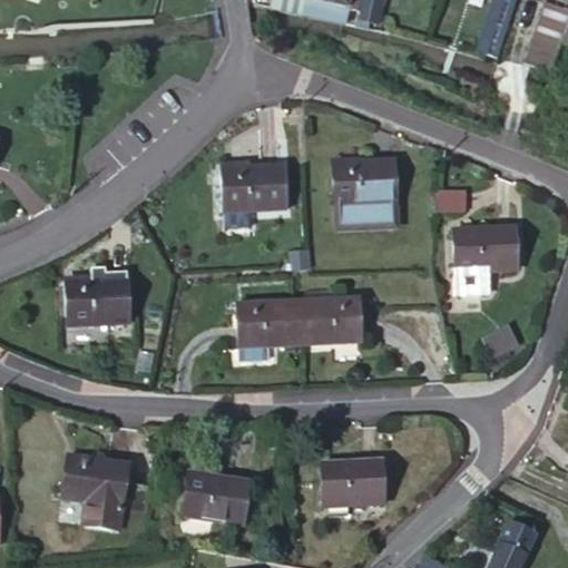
[(272,0),(271,7),(304,13),(306,0),(272,0)]
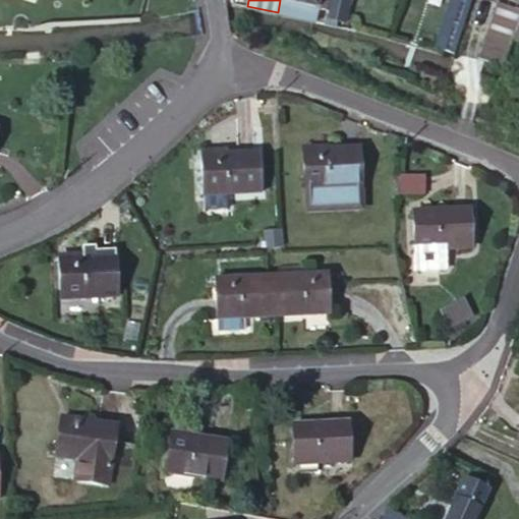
[(280,0),(278,12),(318,20),(320,8),(318,7),(320,0),(280,0)]
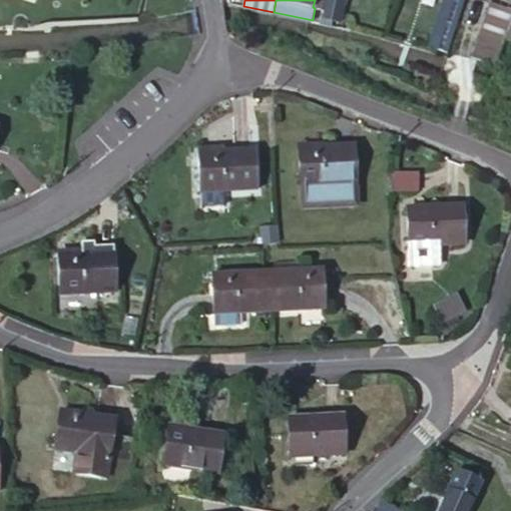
[(315,0),(313,7),(315,8),(324,10),(327,0),(315,0)]
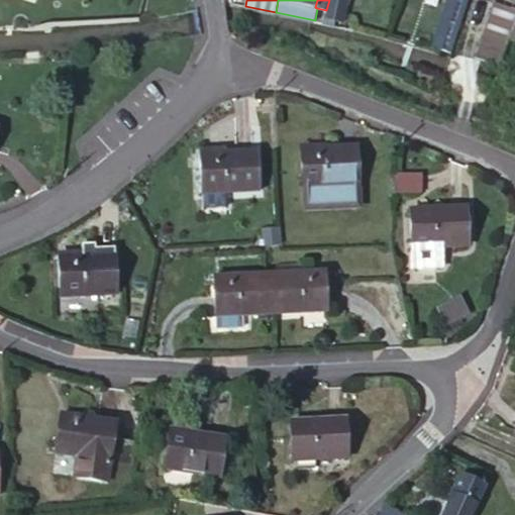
[(329,0),(326,10),(325,18),(342,22),(347,0),(329,0)]
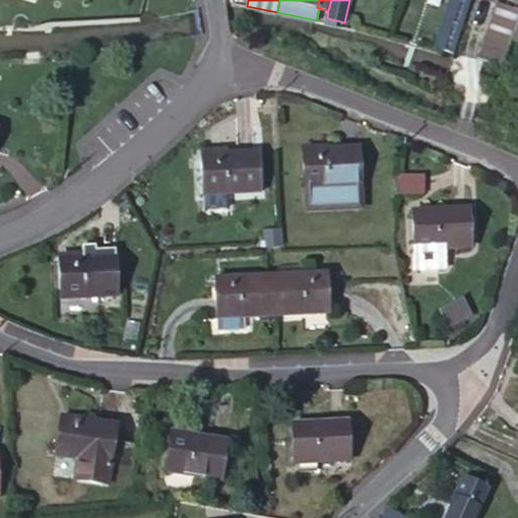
[(448,0),(435,46),(455,52),(471,0),(448,0)]
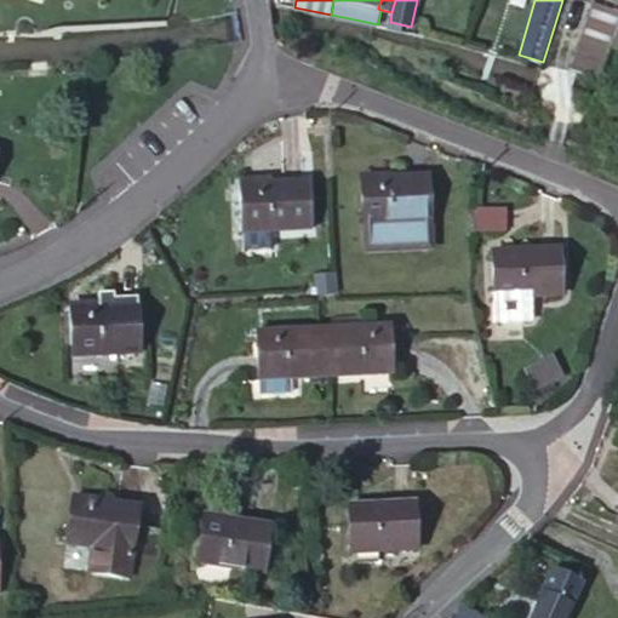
[(612,46),(617,28),(617,9),(594,1),(572,67),(601,78),(612,46)]
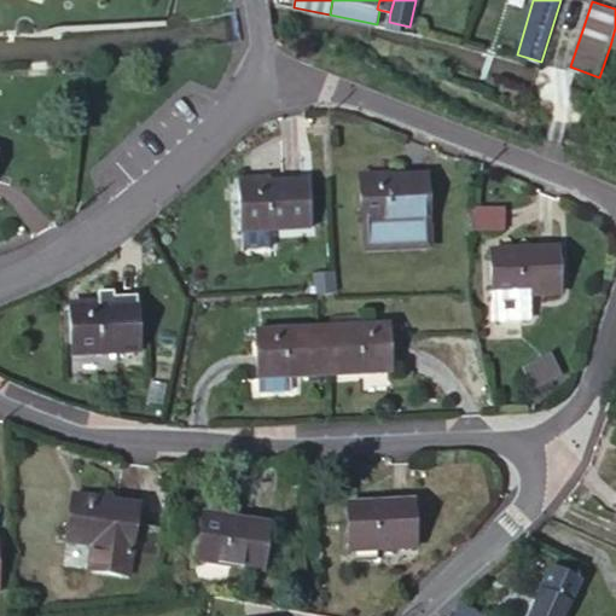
[(365,249),(407,247),(406,222),(433,220),(429,173),(360,176),(365,249)]
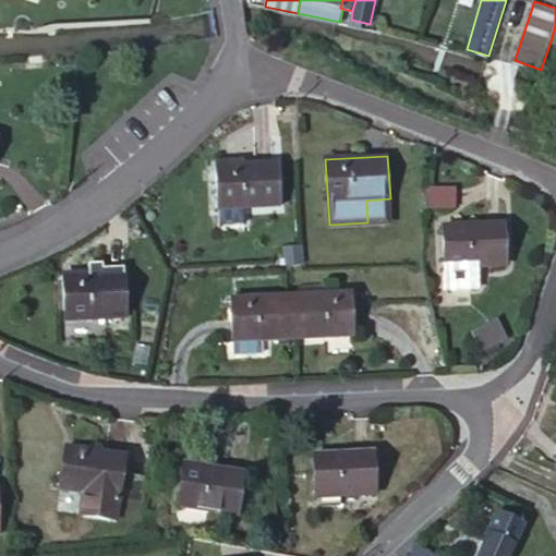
[(278,161),(215,165),(217,207),(280,204),(278,161)]
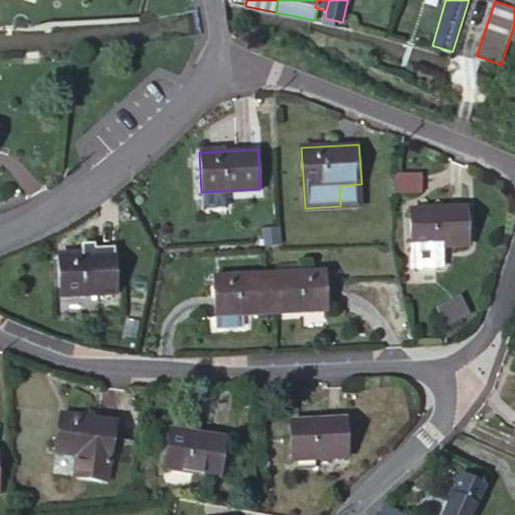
[(411,174),(397,175),(397,193),(412,193),(411,174)]
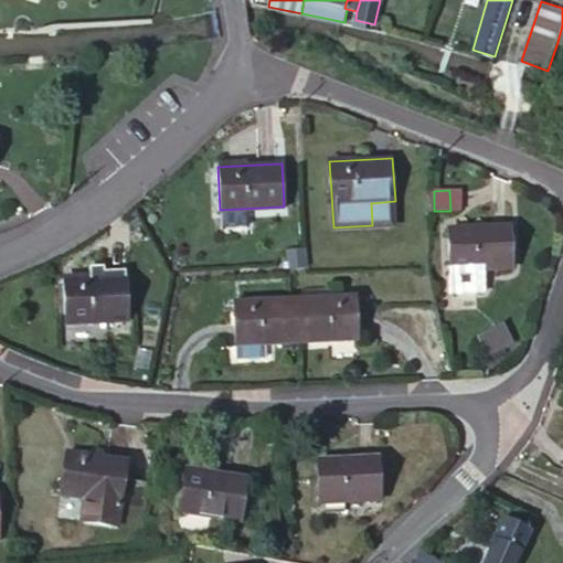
[(371,203),(372,225),(397,224),(395,201),(371,203)]
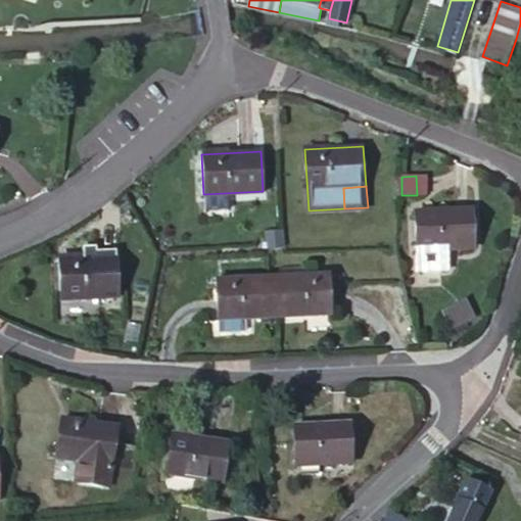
[(418,249),(441,249),(474,248),(472,208),(416,210),(418,249)]
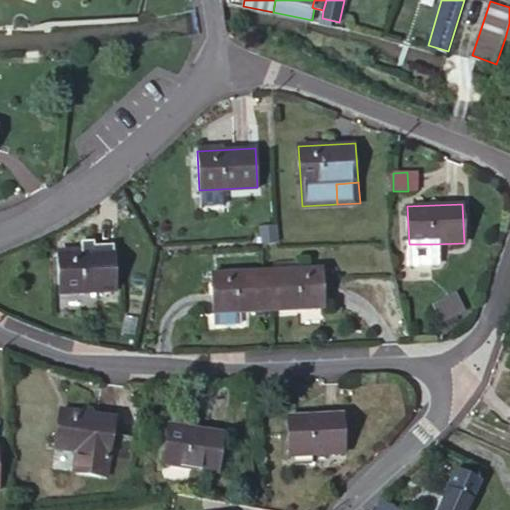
[(432,251),(432,244),(409,244),(410,264),(439,263),(438,250),(432,251)]
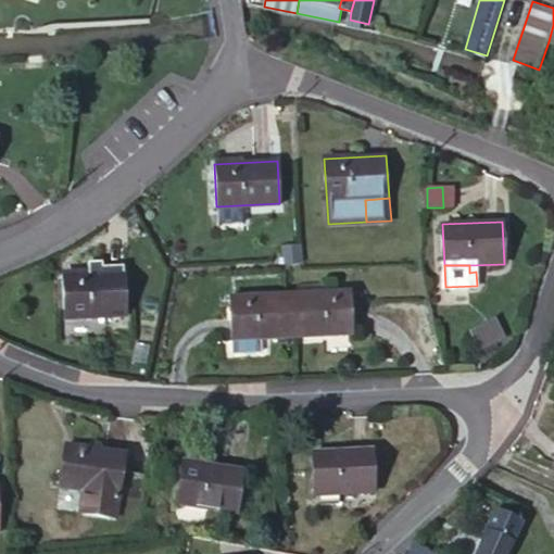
[(124,273),(64,276),(66,318),(126,315),(124,273)]
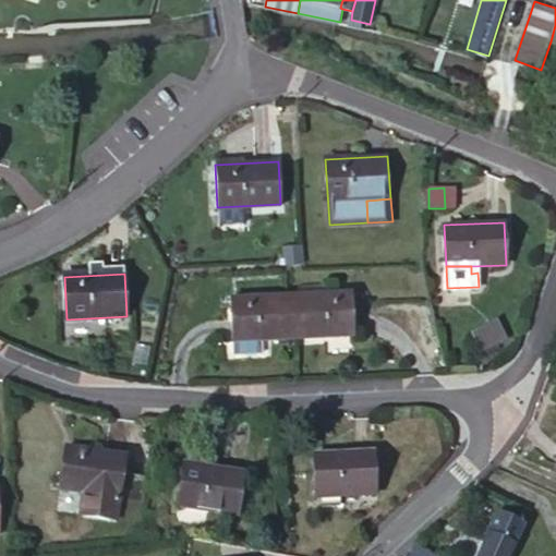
[(351,292),(291,294),(293,338),(353,335),(351,292)]
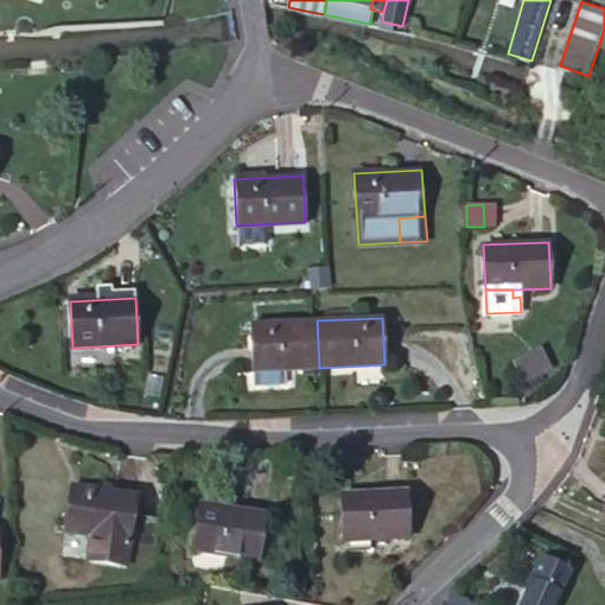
[(317,320),(316,320),(254,324),(255,371),(319,368),(317,320)]
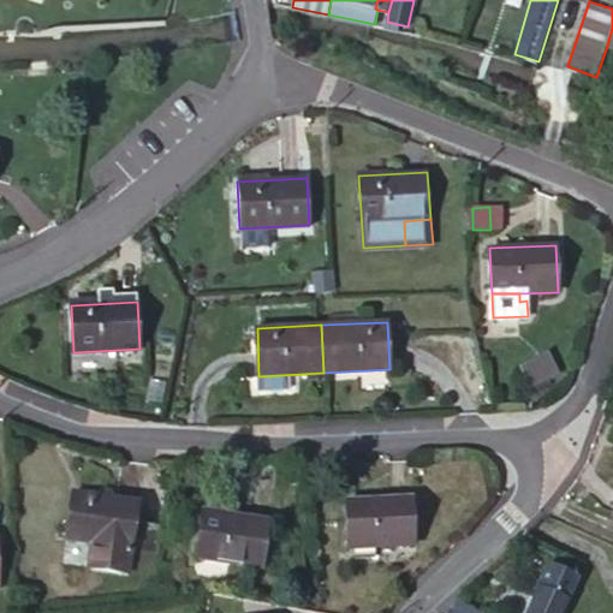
[(553,355),(524,365),(533,386),(561,374),(553,355)]
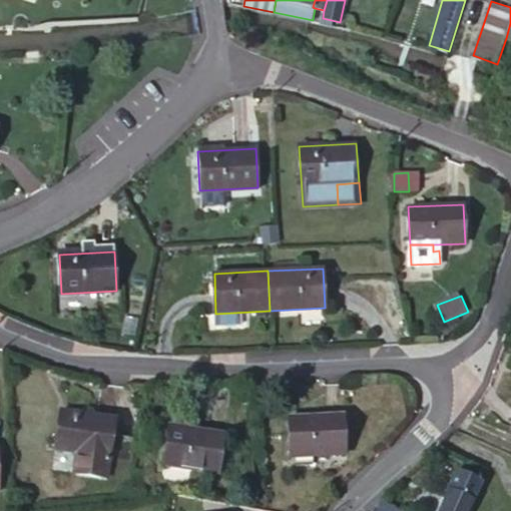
[(116,418),(60,409),(54,449),(79,453),(76,473),(107,478),(110,464),(130,467),(135,437),(114,434),(116,418)]
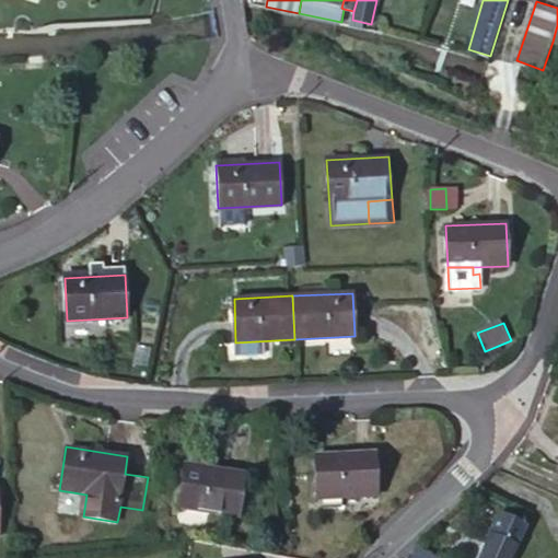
[(375,452),(315,455),(318,497),(379,493),(375,452)]
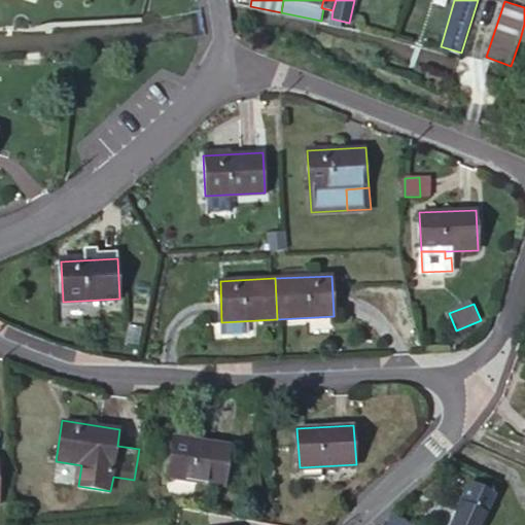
[(231,444),(174,435),(169,474),(225,483),(231,444)]
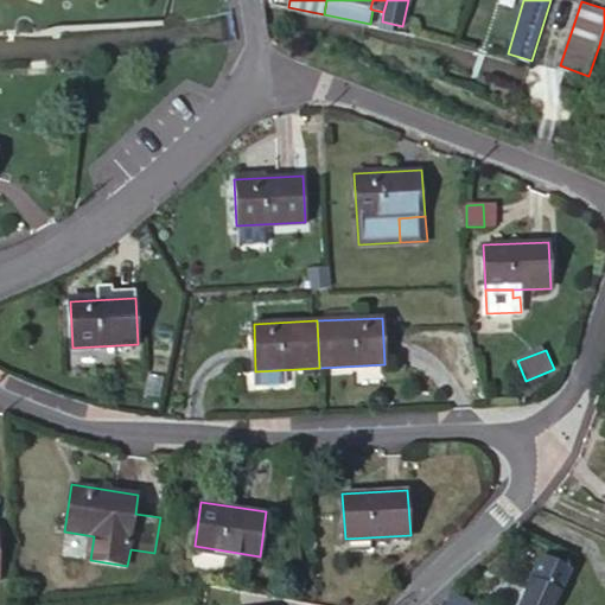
[(572,572),(542,559),(533,579),(561,592),(572,572)]
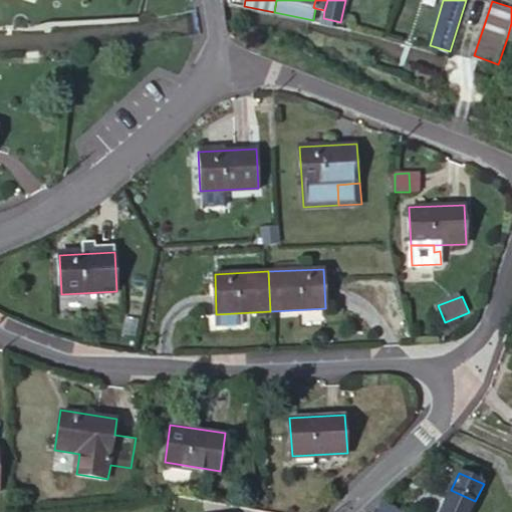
[(470,511),(475,501),(451,490),(440,511),(470,511)]
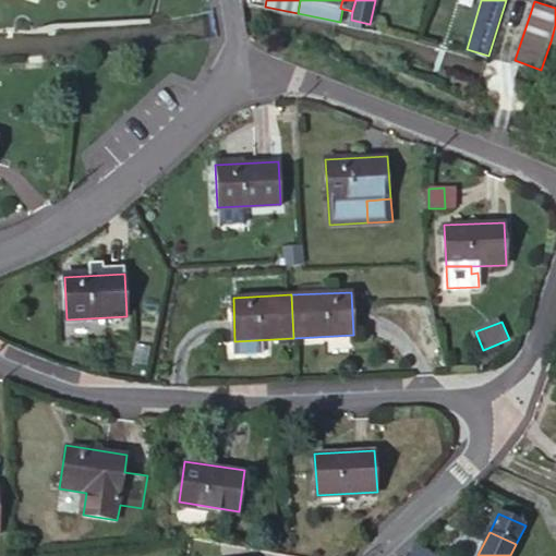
[(436,555),(417,545),(402,555),(436,555)]
